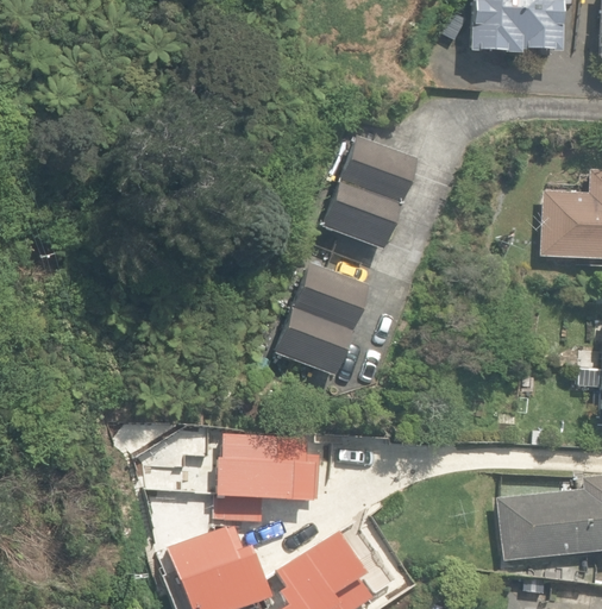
[(474,0),(470,52),(520,56),(520,50),(559,52),(563,0),(474,0)]
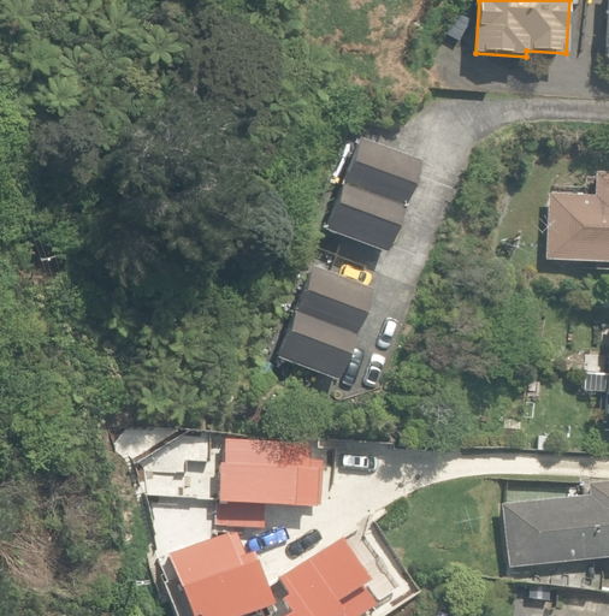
[(346,183),(406,206),(423,161),(362,138),(346,183)]
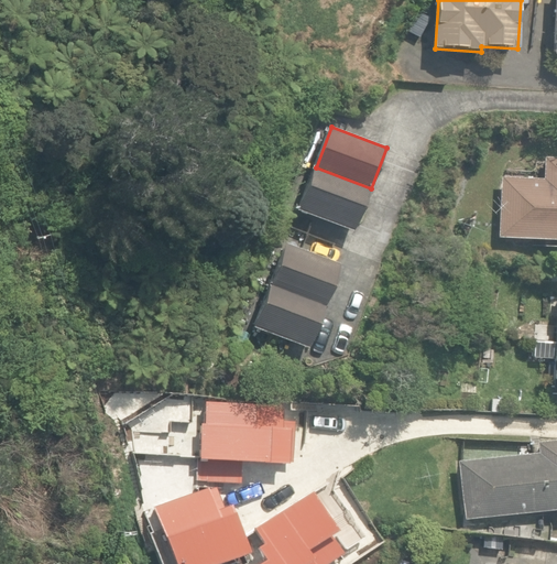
[(502,238),(556,240),(556,158),(548,158),(547,180),(505,177),(502,238)]
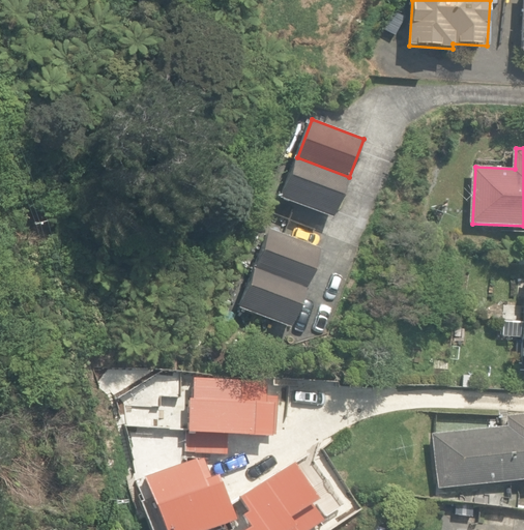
[(349,177),(297,157),(282,198),(335,217),(349,177)]
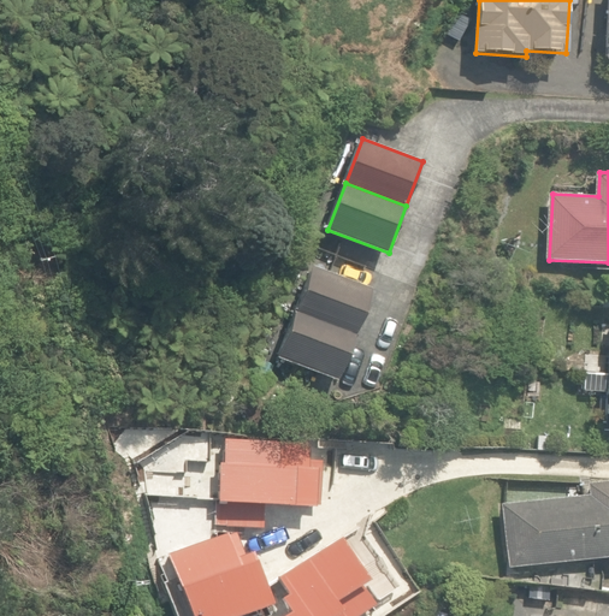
[(297,312),(356,335),(374,289),(314,267),(297,312)]
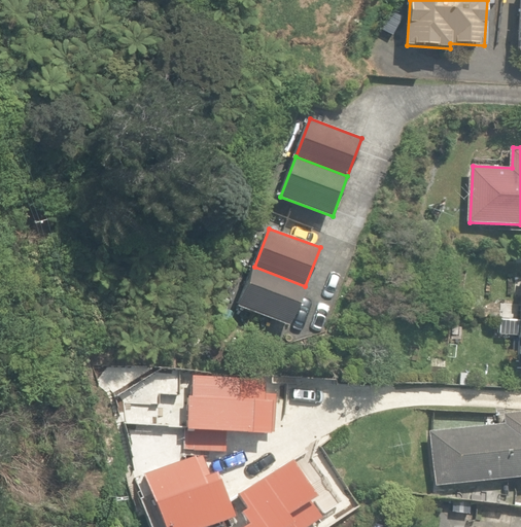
[(290,325),(305,286),(254,267),(240,306),(290,325)]
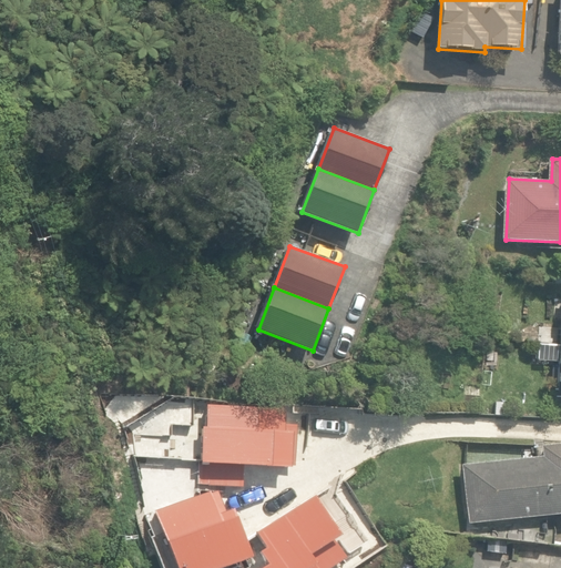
[(559,393),(560,393),(560,345),(542,344),(540,361),(560,363),(560,377),(559,393)]
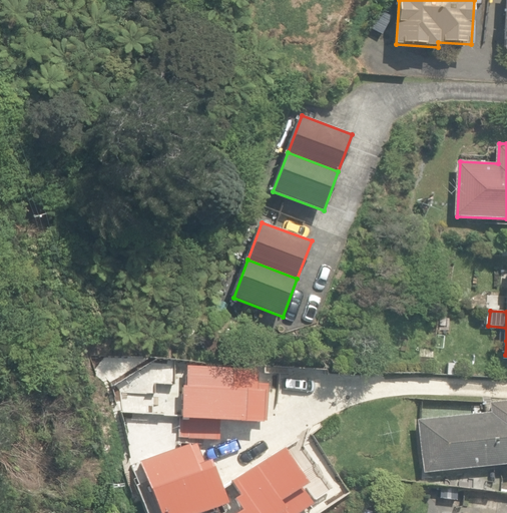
[(461,375),(461,364),(452,363),(452,375),(461,375)]
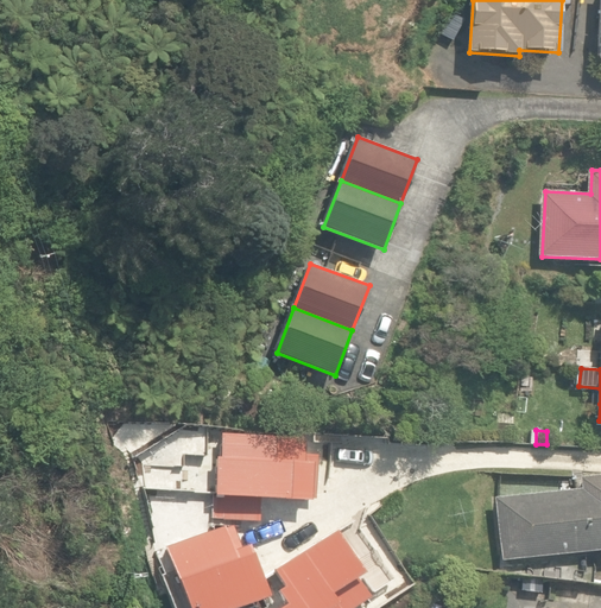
[(217,495),(215,518),(261,521),(263,498),(308,501),(308,498),(317,499),(320,455),(303,455),(304,437),(222,434),(221,457),(217,456),(214,495),(217,495)]
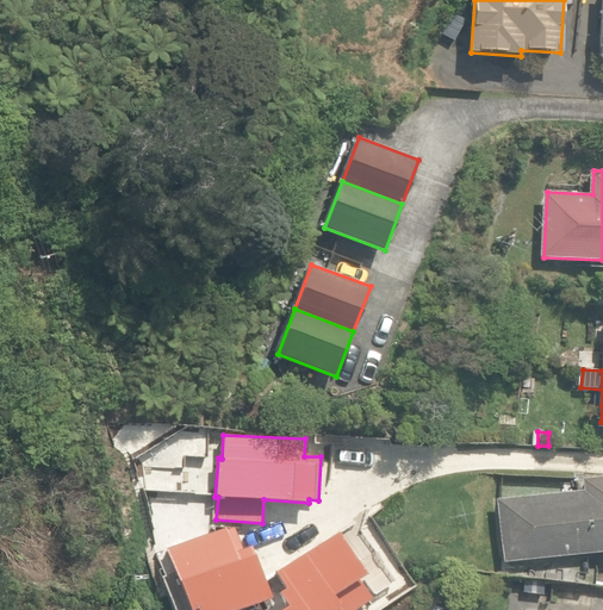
[(602,477),(585,479),(586,490),(499,499),(507,561),(602,552),(602,477)]
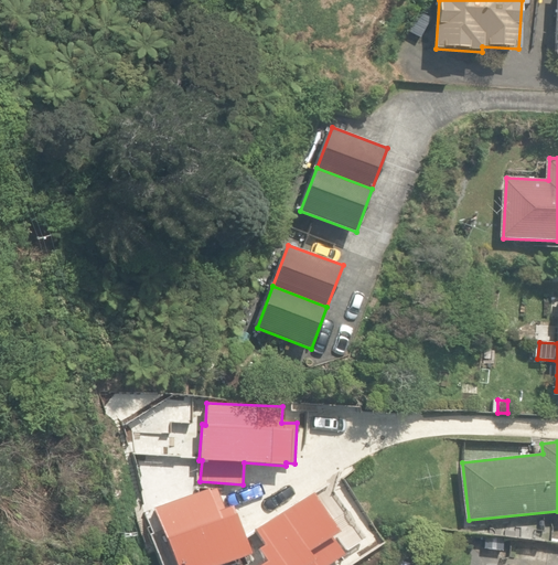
[(207,490),(156,508),(172,564),(213,564),(244,554),(227,505),(226,507),(220,489),(208,493),(207,490)]
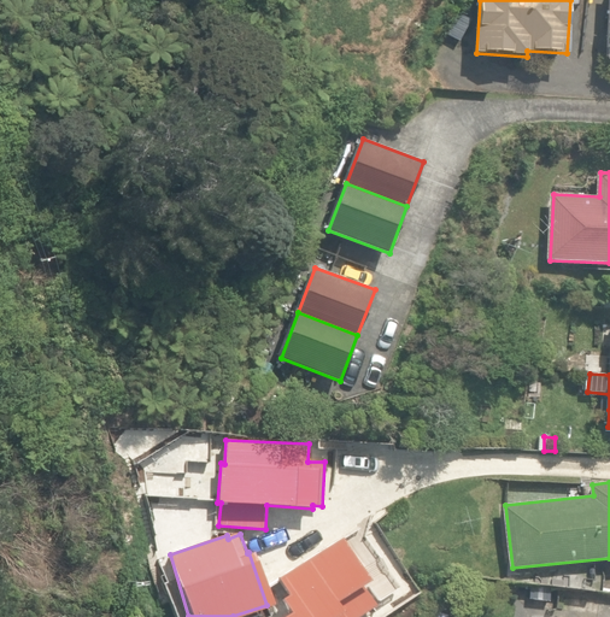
[(342,539),(280,579),(289,595),(282,600),(292,613),(286,616),(357,616),(376,605),(362,583),(367,580),(342,539)]
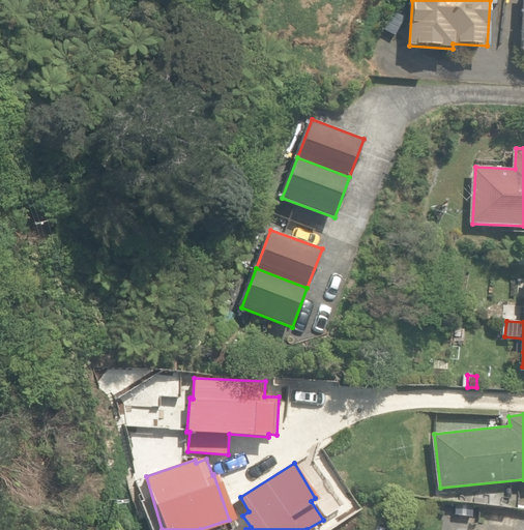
[(457,521),(471,523),(474,505),(459,503),(457,521)]
